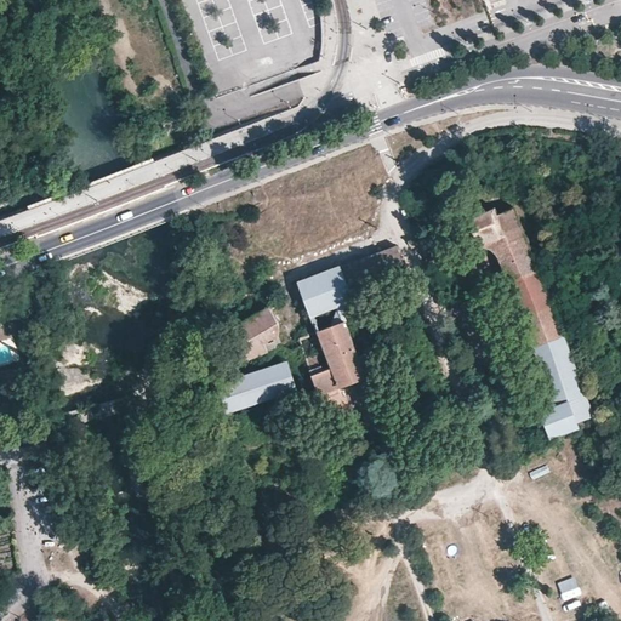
[(506,280),(536,269),(513,208),(497,214),(495,208),(466,218),(477,245),(489,248),(496,254),(497,258),(506,280)]
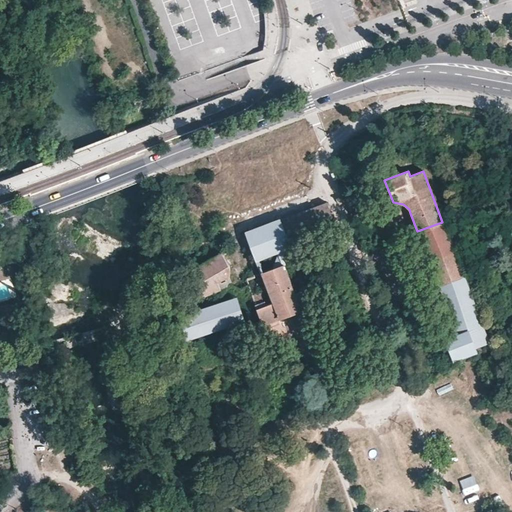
[(280,220),(288,241),(334,224),(326,202),(280,220)]
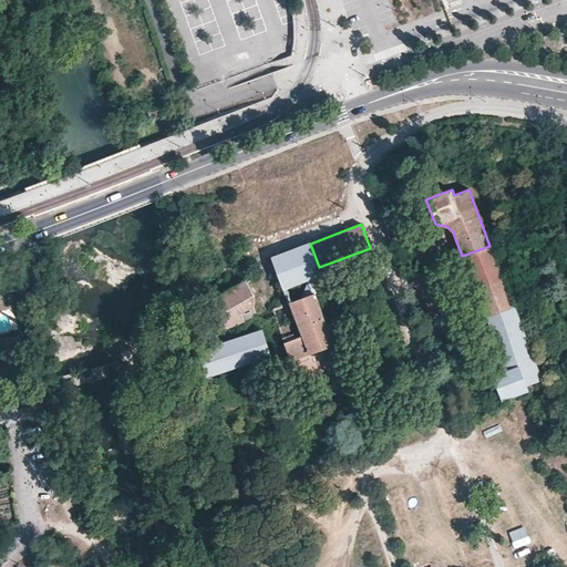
[(339,319),(326,323),(311,285),(312,275),(316,270),(319,267),(310,244),(309,243),(285,253),(286,257),(275,263),(277,269),(274,270),(300,333),(284,339),(282,340),(288,358),(346,337),(339,319)]
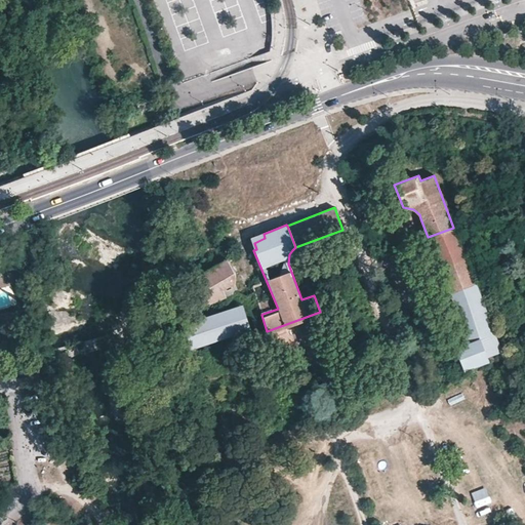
[(460,246),(453,228),(428,237),(435,255),(433,256),(445,289),(447,289),(454,307),(457,317),(485,306),(461,245),(460,246)]
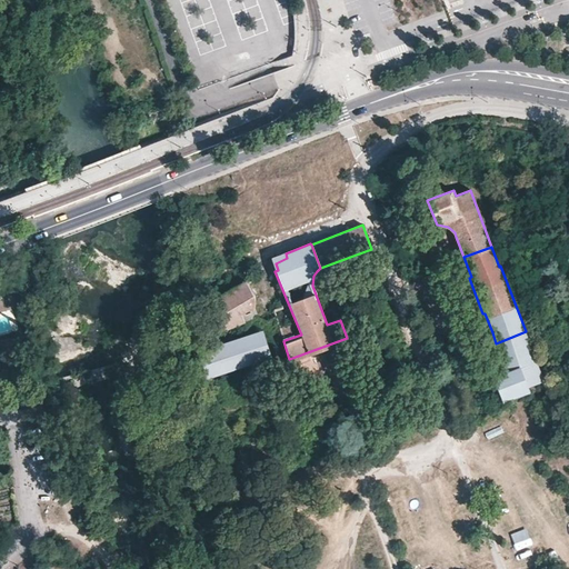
[(207,305),(215,322),(219,331),(259,315),(253,306),(255,305),(255,295),(246,279),(218,293),(207,302),(207,305)]
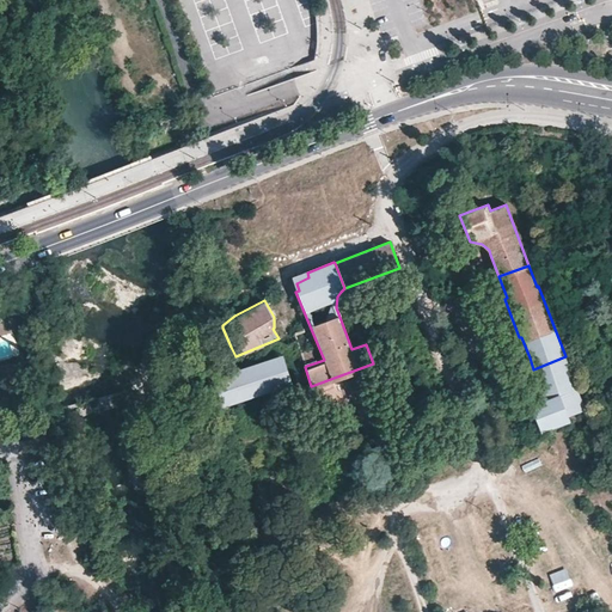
[(286,352),(299,391),(311,386),(305,367),(306,366),(295,331),(293,332),(295,338),(289,341),(286,352)]
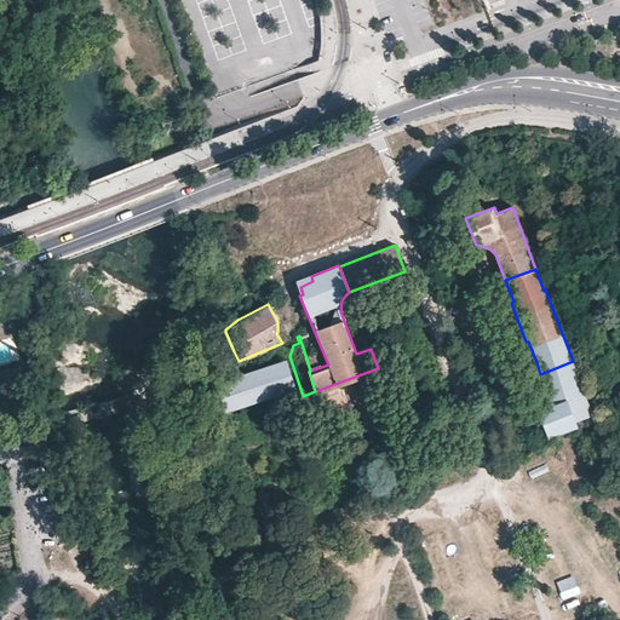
[(591,415),(593,415),(573,361),(540,374),(546,389),(546,396),(541,406),(538,409),(547,436),(578,426),(577,422),(591,415)]
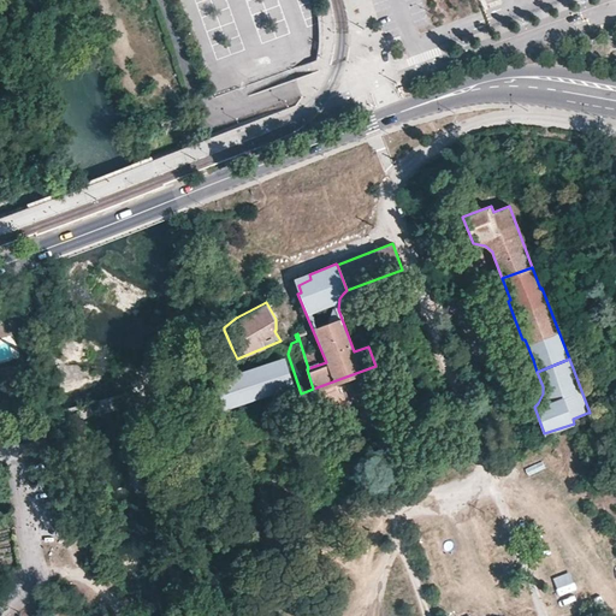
[(535,372),(537,372),(533,360),(525,363),(528,372),(535,372)]
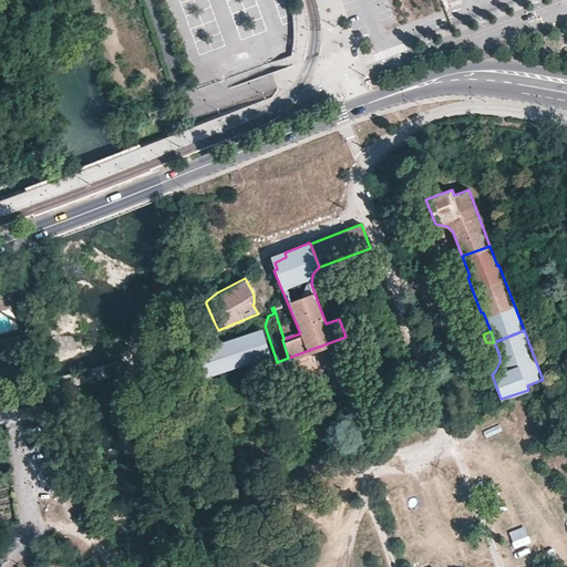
[(268,357),(260,333),(198,350),(205,371),(220,366),(222,370),(254,359),(256,361),(268,357)]
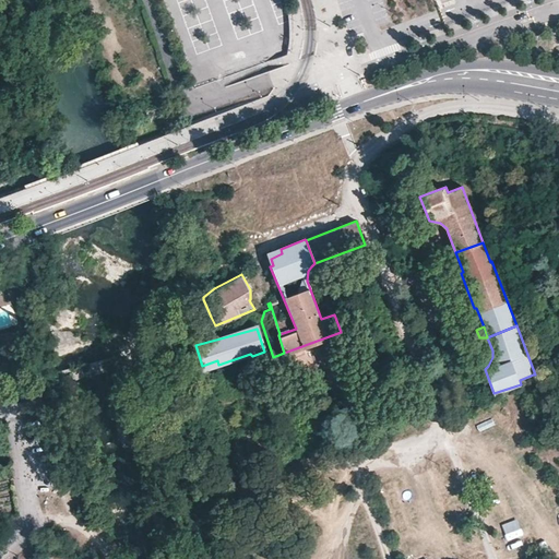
[(535,380),(533,375),(520,380),(521,384),(535,380)]
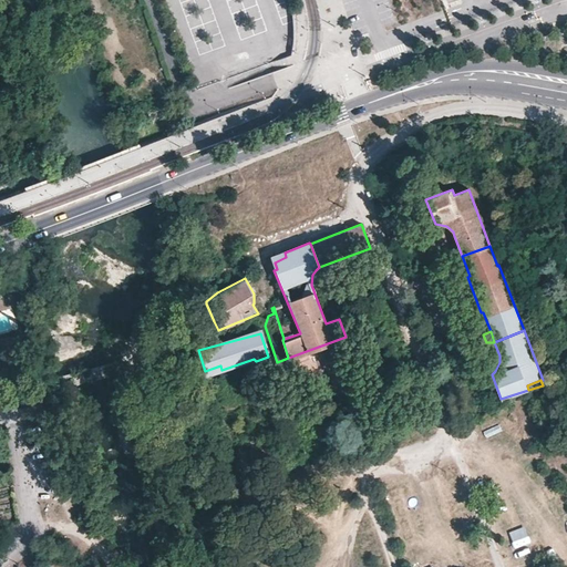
[(305,411),(299,397),(291,400),(296,414),(305,411)]
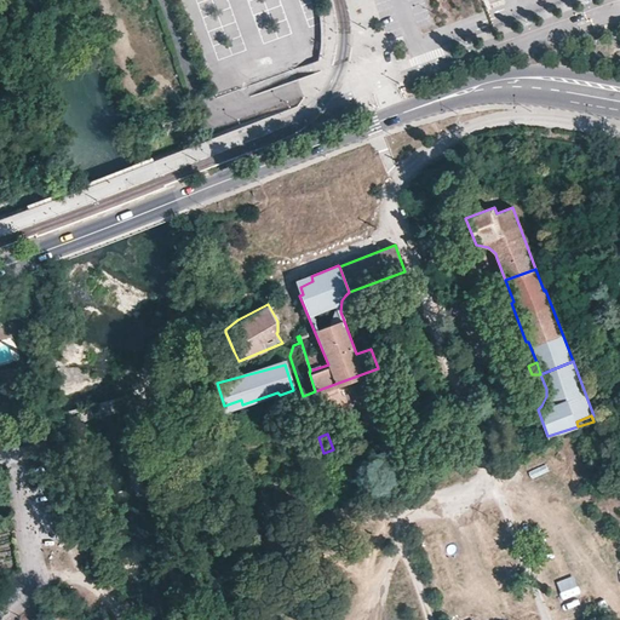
[(552,504),(558,515),(570,506),(564,495),(552,504)]
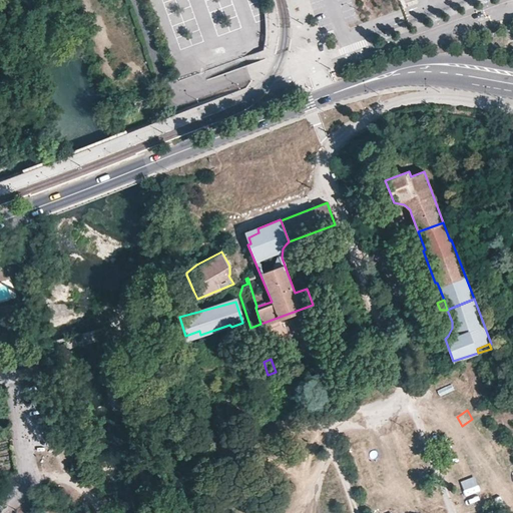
[(429,428),(433,439),(443,435),(439,424),(429,428)]
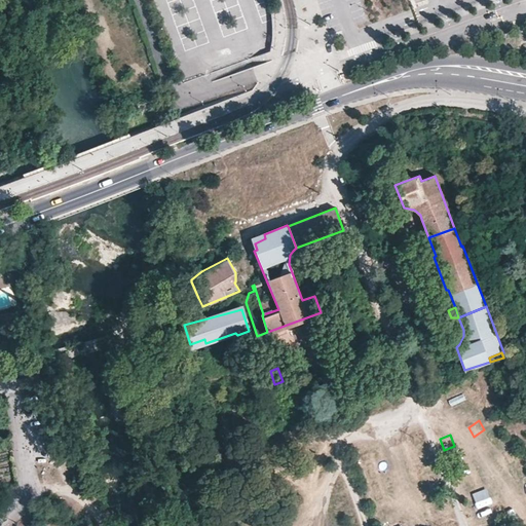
[(499,486),(513,480),(504,464),(492,472),(499,486)]
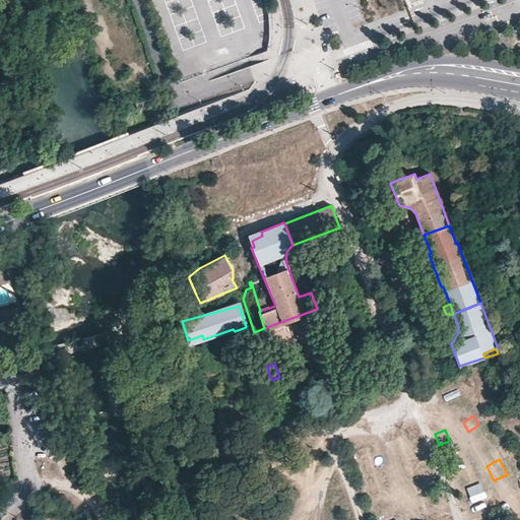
[(471,476),(457,482),(464,498),(478,492),(471,476)]
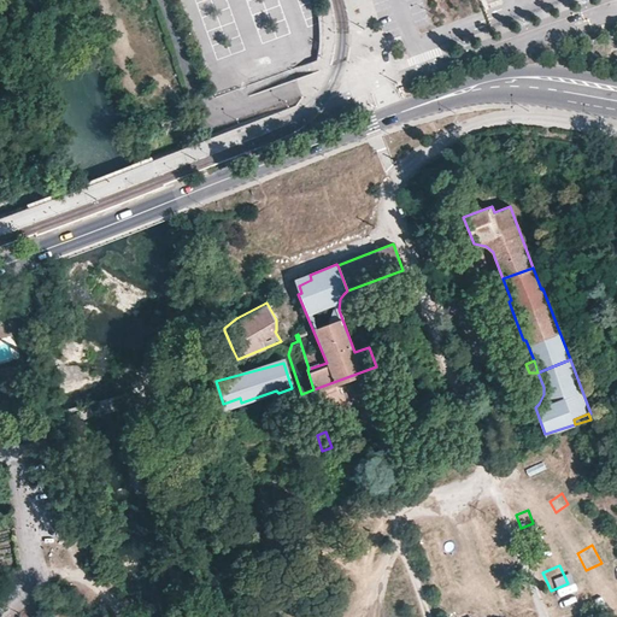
[(585,586),(566,592),(573,609),(591,601),(585,586)]
